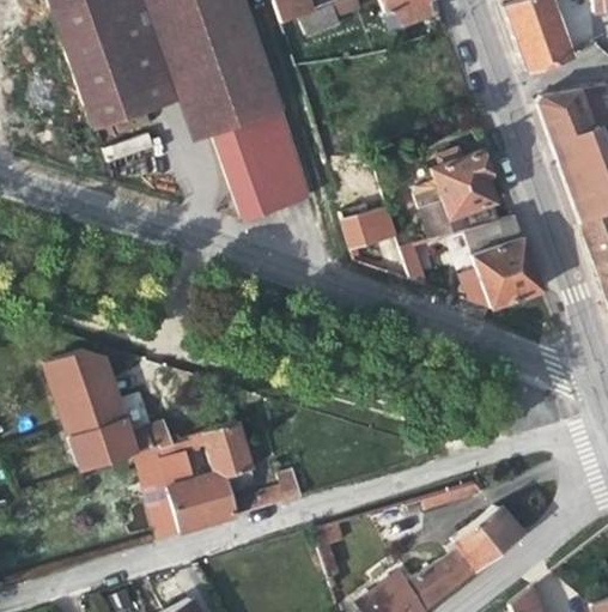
[(311,198),(244,0),(47,0),(92,129),(177,101),(192,141),(213,134),(243,220),(311,198)]
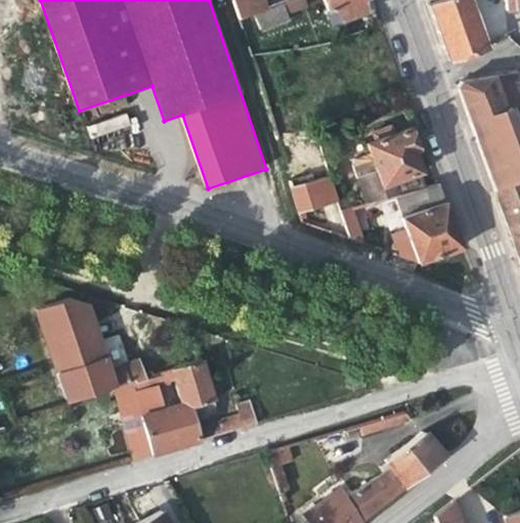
[(264,0),(233,0),(241,19),(267,10),(264,0)]
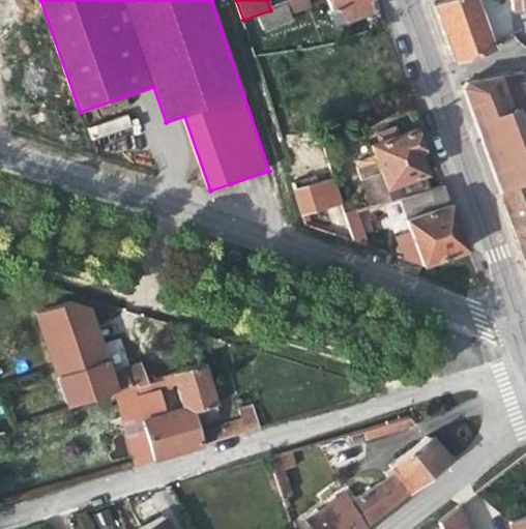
[(314,7),(310,0),(299,0),(288,4),(293,16),(314,7)]
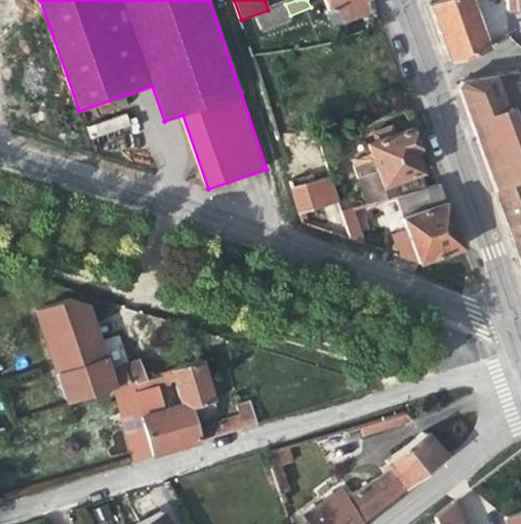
[(327,0),(335,26),(370,12),(365,0),(327,0)]
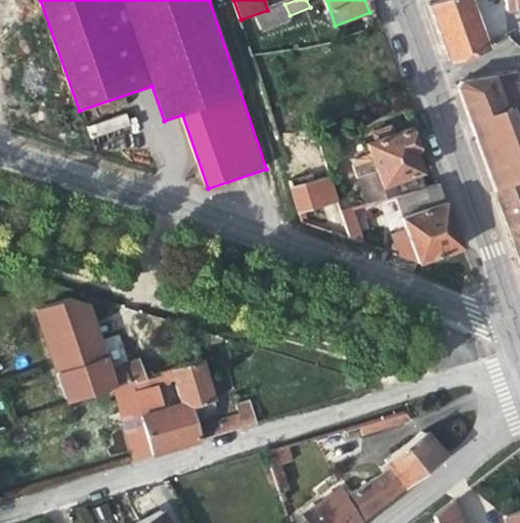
[(378,8),(374,0),(364,0),(370,12),(378,8)]
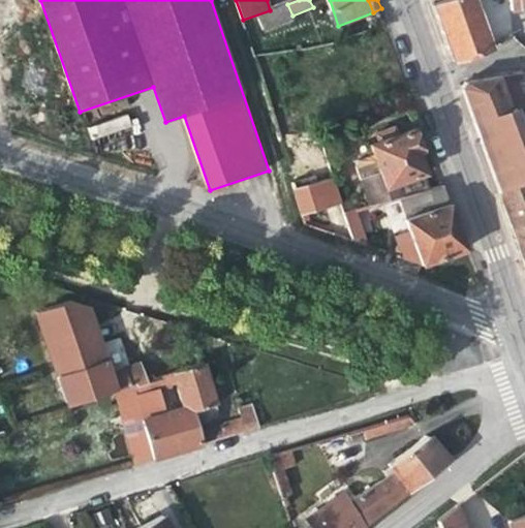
[(494,49),(476,0),(449,0),(435,5),(453,56),(461,60),(494,49)]
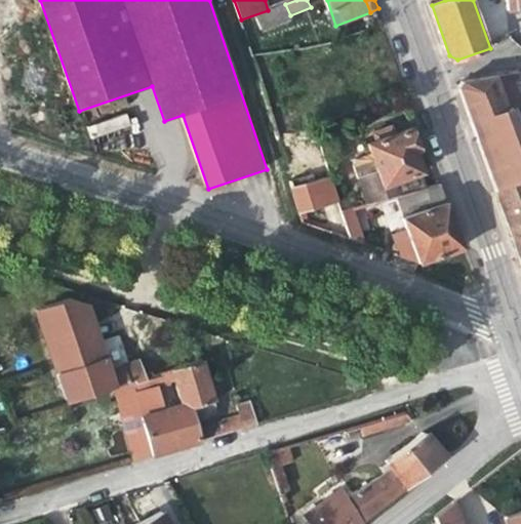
[(520,0),(508,0),(510,11),(520,9),(520,0)]
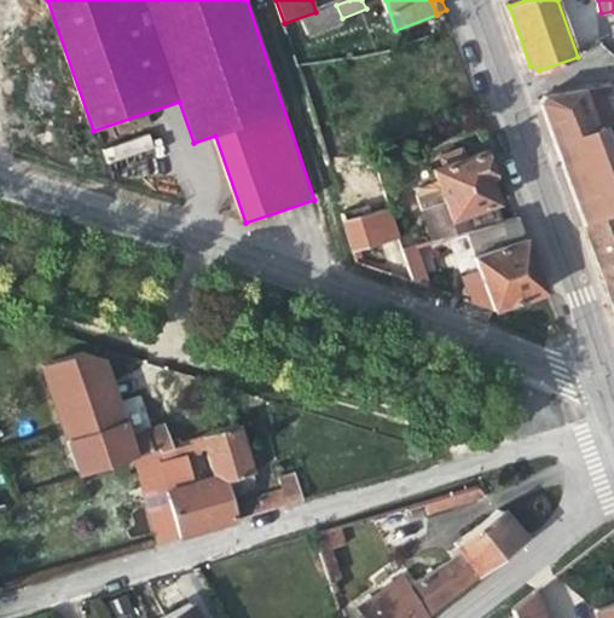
[(342,18),(336,5),(305,18),(313,39),(345,26),(342,18)]
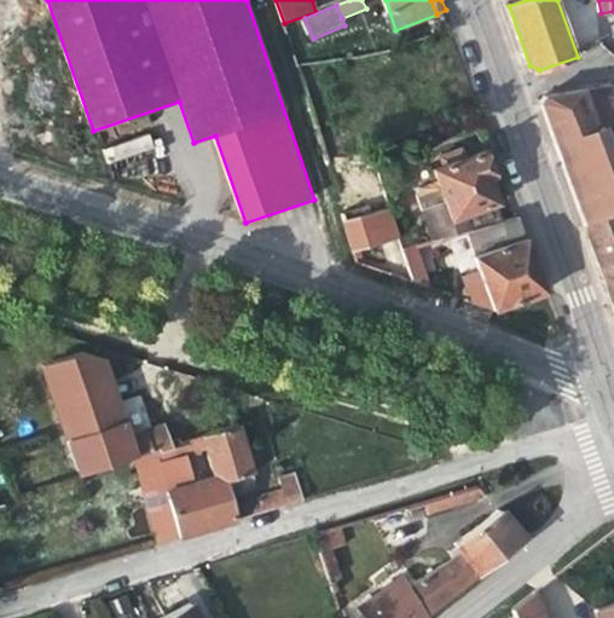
[(613,146),(609,133),(613,132),(613,116),(603,88),(548,97),(543,103),(586,224),(613,214),(613,146)]
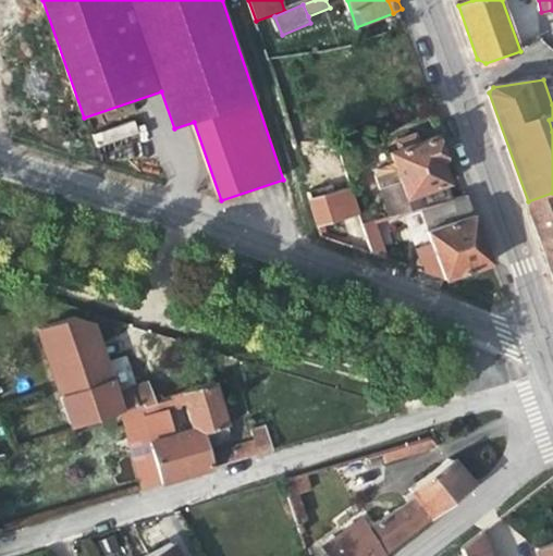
[(424,208),(453,200),(447,184),(450,183),(442,162),(446,161),(438,137),(420,143),(417,135),(400,141),(403,149),(393,153),(396,163),(380,169),(377,175),(392,218),(424,208)]
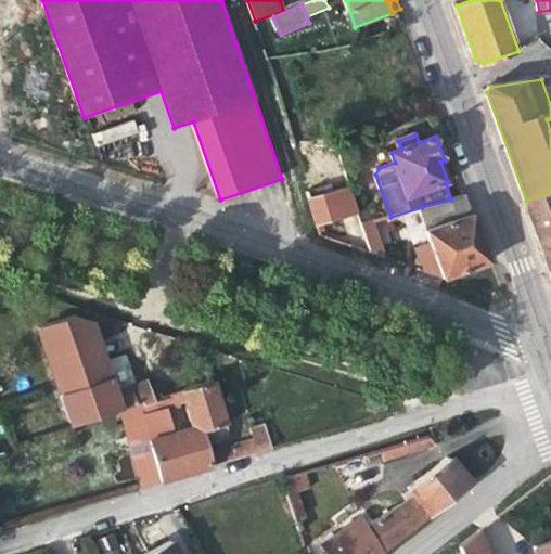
[(359,213),(340,149),(299,162),(319,226),(359,213)]
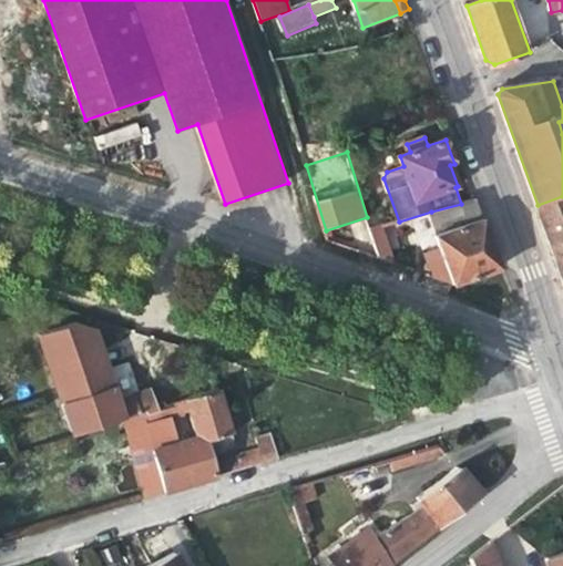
[(562,196),(538,205),(562,275),(562,196)]
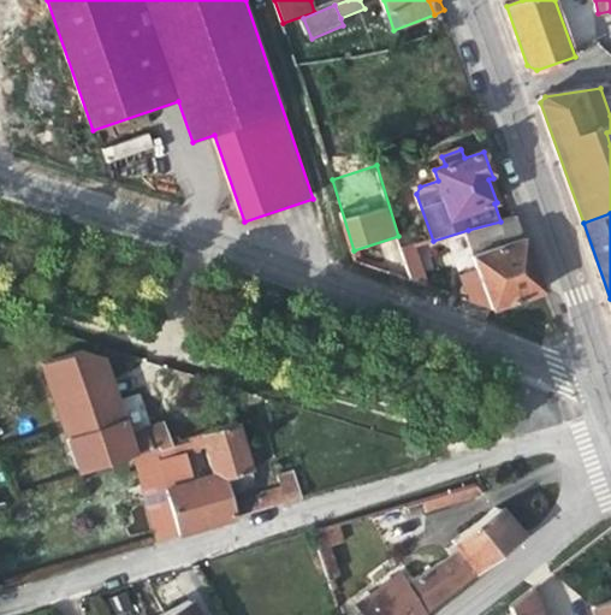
[(545,291),(518,216),(500,222),(468,230),(478,255),(474,256),(480,271),(463,276),(470,302),(494,311),(545,291)]
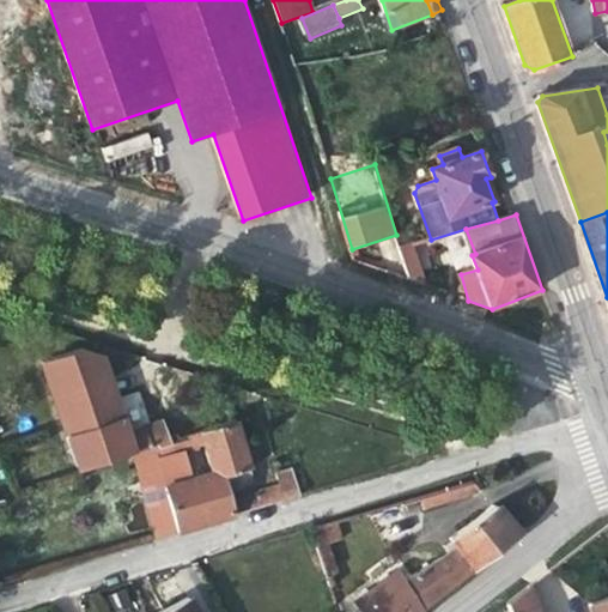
[(414,243),(400,247),(412,282),(426,286),(414,243)]
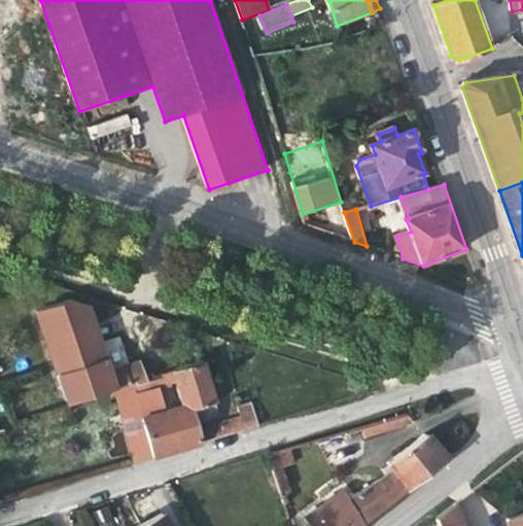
[(39,312),(71,406),(116,390),(138,382),(139,385),(149,381),(143,363),(111,373),(90,306),(73,300),(39,312)]
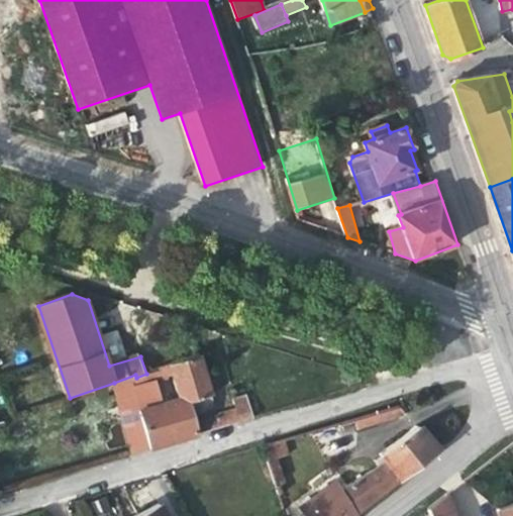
[(217,407),(202,355),(172,366),(175,376),(182,398),(184,405),(191,403),(195,416),(208,411),(217,407)]
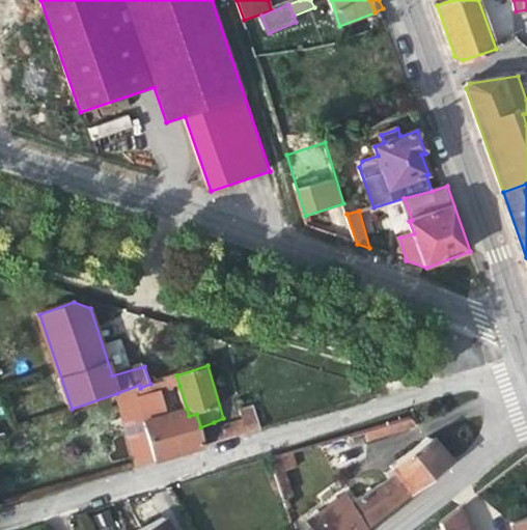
[(375,375),(357,369),(354,379),(371,385),(375,375)]
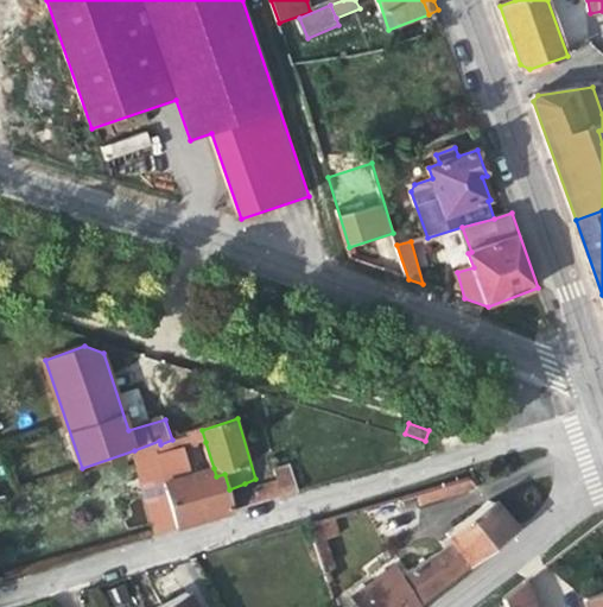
[(214,468),(195,475),(186,449),(205,442),(202,430),(172,440),(160,444),(159,441),(134,450),(158,536),(236,512),(233,499),(229,489),(224,474),(216,476),(214,468)]
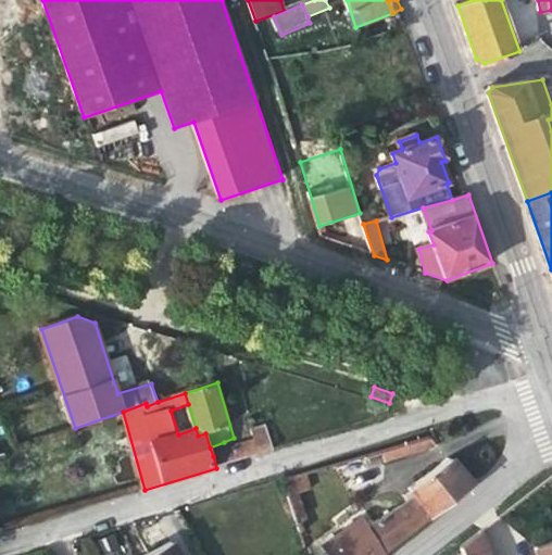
[(256,441),(235,449),(238,462),(273,451),(268,427),(253,431),(256,441)]
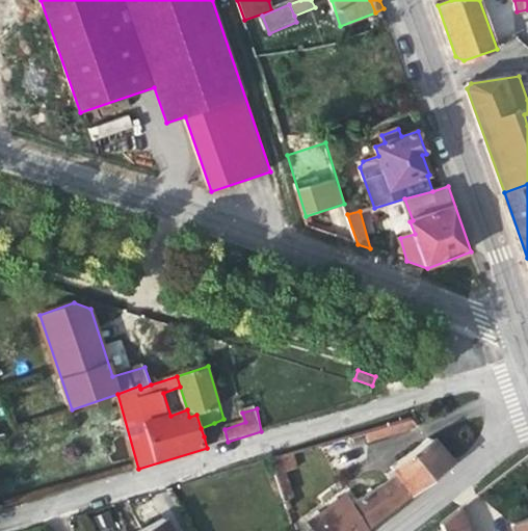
[(413,419),(367,431),(371,442),(421,427),(413,419)]
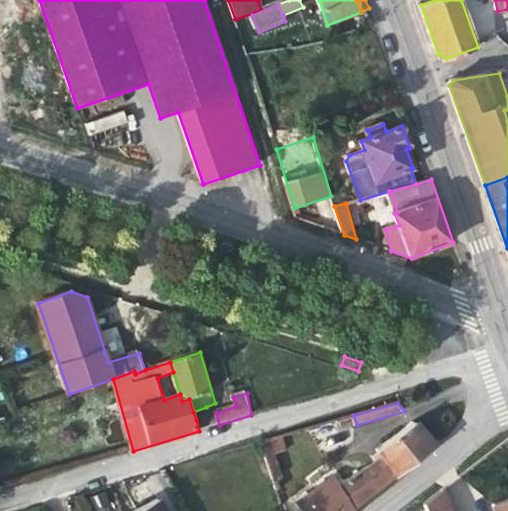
[(219,425),(216,413),(196,420),(199,431),(219,425)]
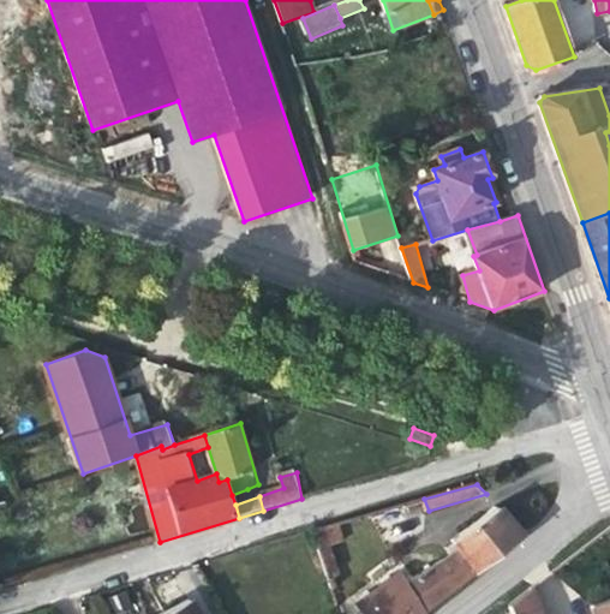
[(423,613),(525,536),(500,507),(455,541),(461,550),(410,583),(405,574),(359,607),(364,613),(423,613)]
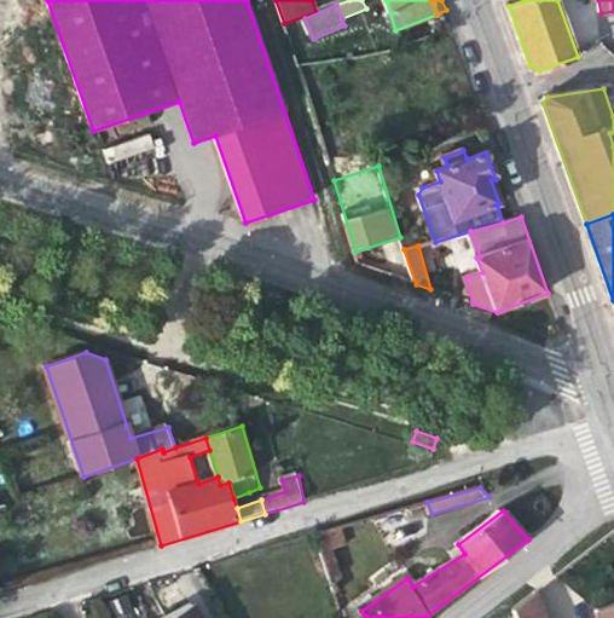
[(343,527),(317,535),(324,554),(334,550),(349,546),(343,527)]
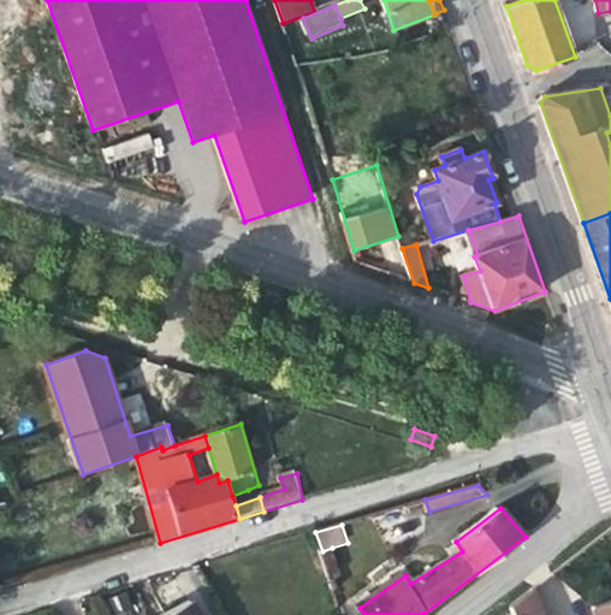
[(332,548),(322,551),(330,575),(340,572),(332,548)]
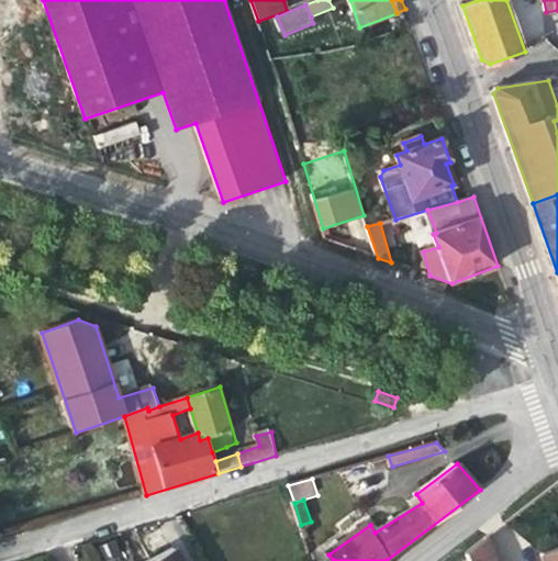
[(498,560),(488,538),(468,553),(470,560),(498,560)]
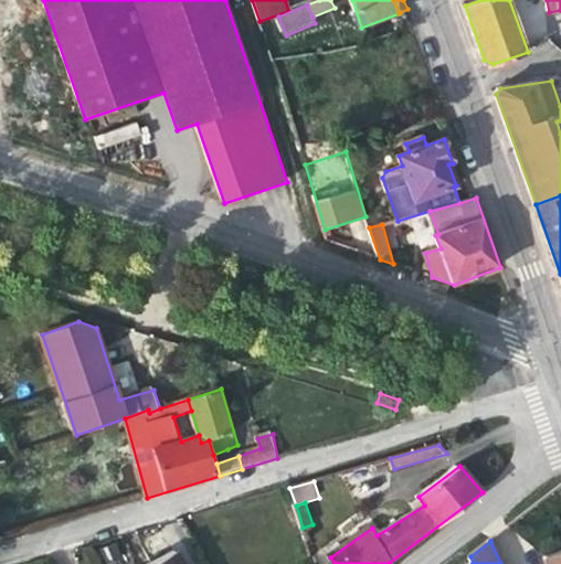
[(560,551),(547,556),(549,563),(560,563),(560,551)]
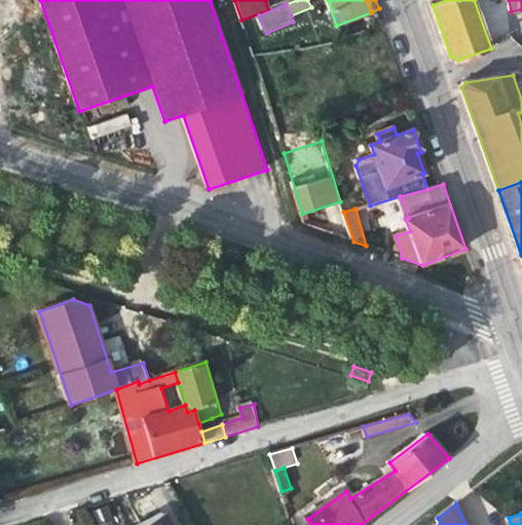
[(170,524),(164,514),(143,524),(170,524)]
